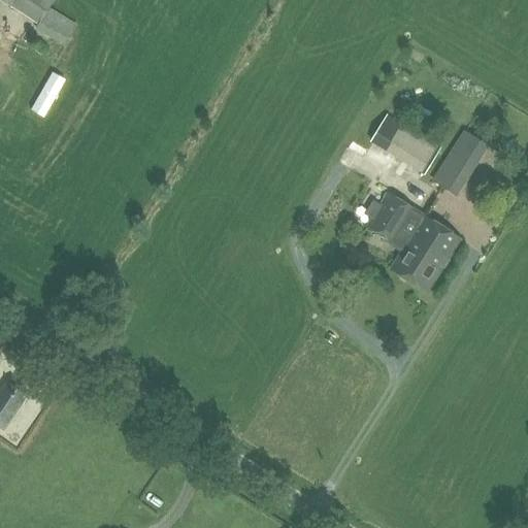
[(53,0),(1,0),(9,5),(9,6),(37,24),(34,28),(64,46),(76,24),(48,7),(53,0)]
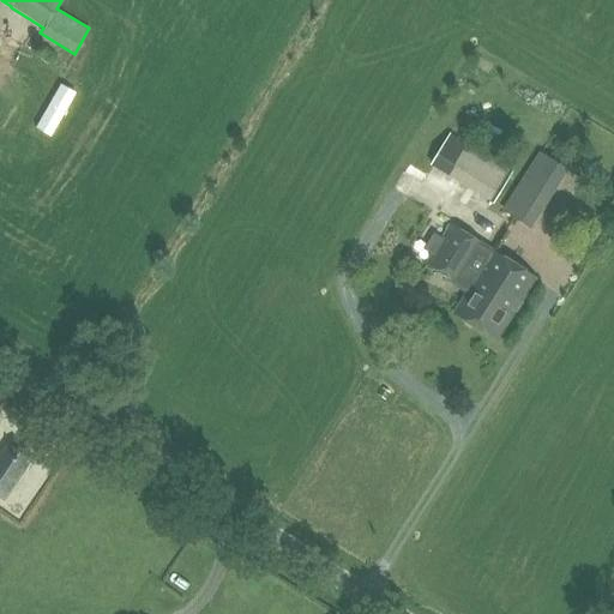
[(451,133),(444,145),(458,155),(446,174),(488,202),(492,203),(512,172),(451,133)]
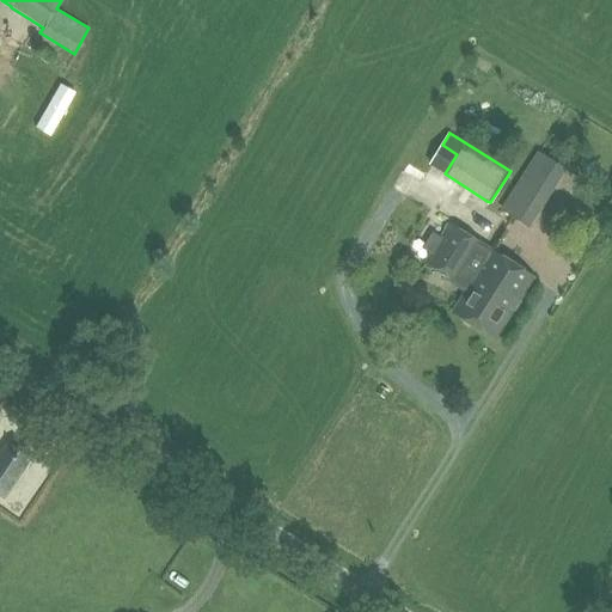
[(519,182),(510,196),(527,206),(536,191),(519,182)]
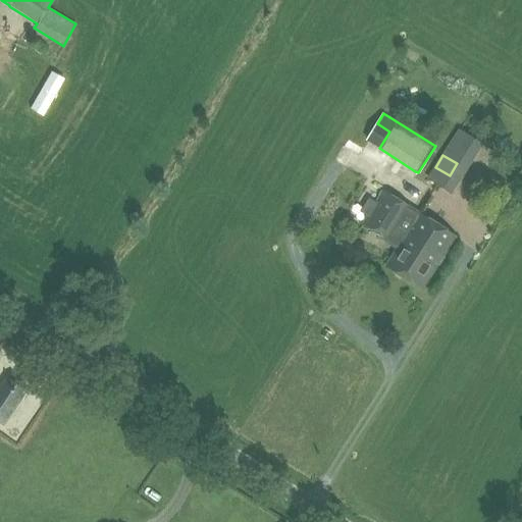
[(409,208),(383,191),(361,224),(387,242),(409,208)]
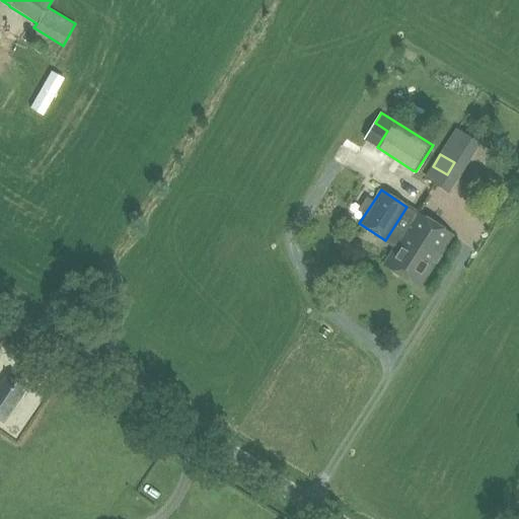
[(385,240),(394,246),(382,265),(418,288),(451,235),(416,213),(406,207),(385,240)]
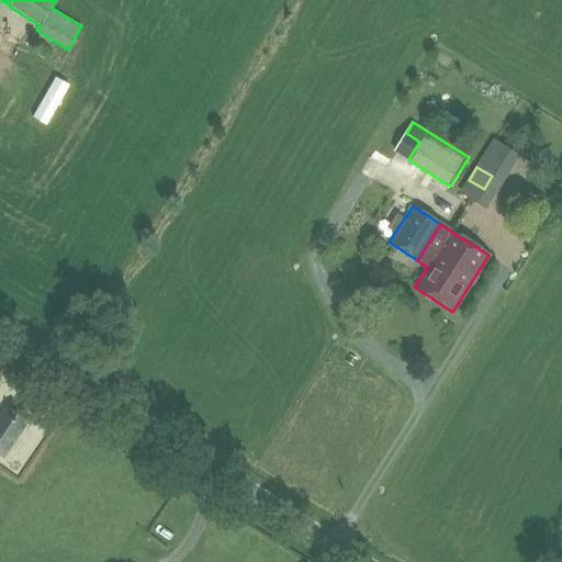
[(7,405),(0,415),(0,454),(3,457),(29,420),(7,405)]
